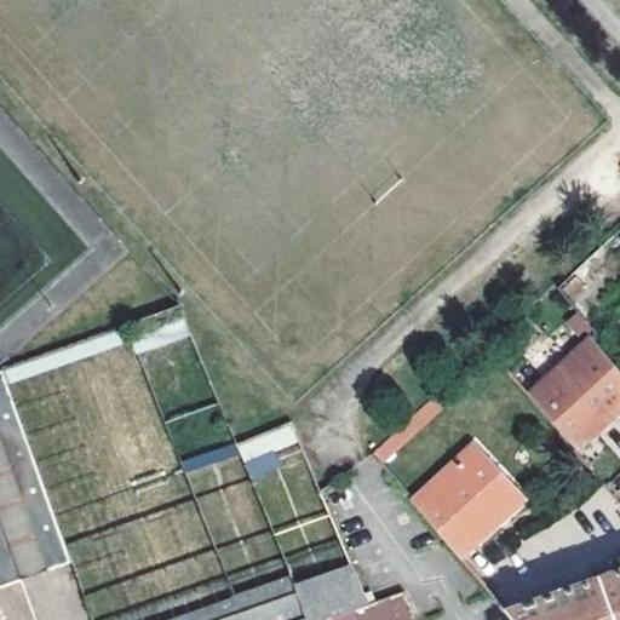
[(619,375),(591,342),(528,394),(574,448),(619,407),(619,375)]
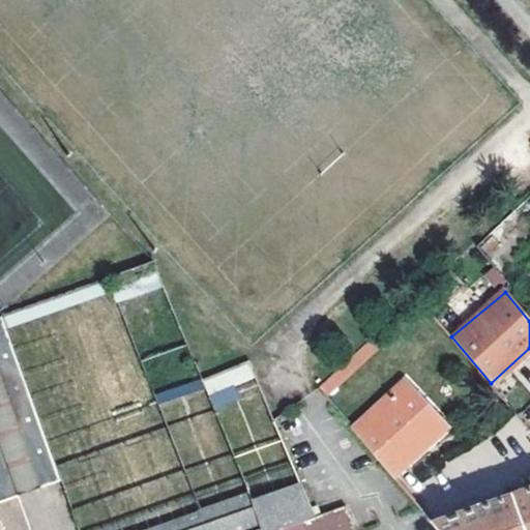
[(3,313),(0,315),(0,520),(1,521),(6,529),(30,529),(18,494),(62,479),(3,313)]
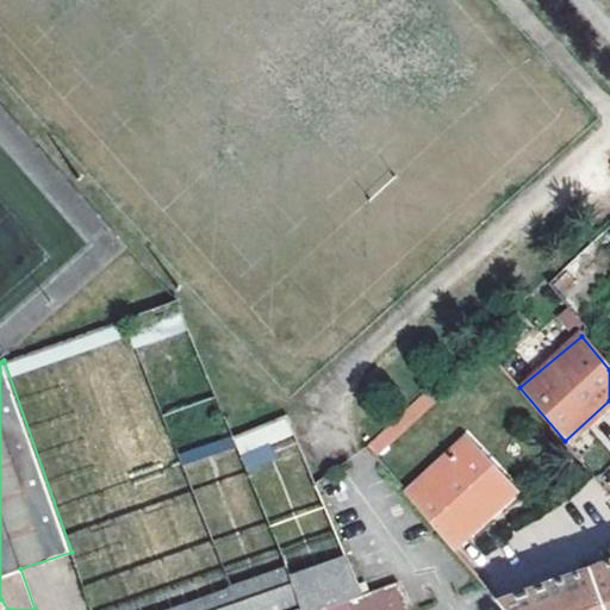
[(371,453),(433,397),(428,392),(367,448),(371,453)]
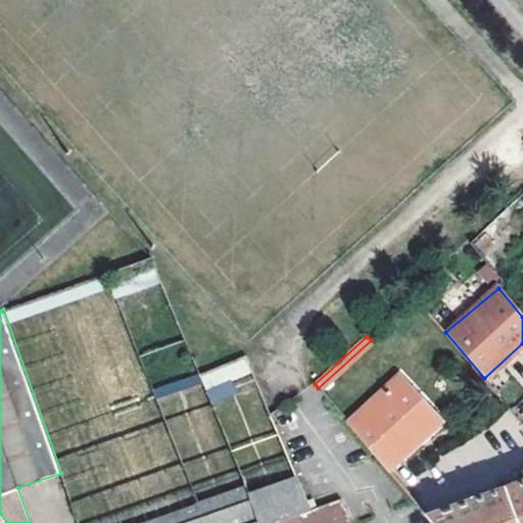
[(211,405),(237,394),(231,381),(251,373),(245,355),(199,375),(211,405)]
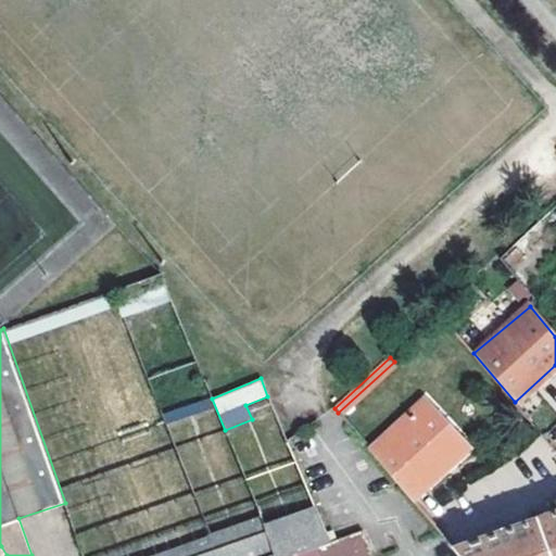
[(425,399),(369,449),(412,498),(469,446),(425,399)]
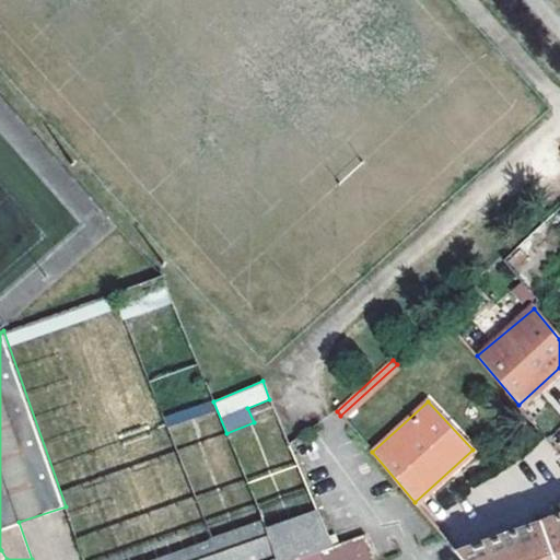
[(259,518),(146,559),(335,559),(330,546),(315,510),(263,527),(259,518)]
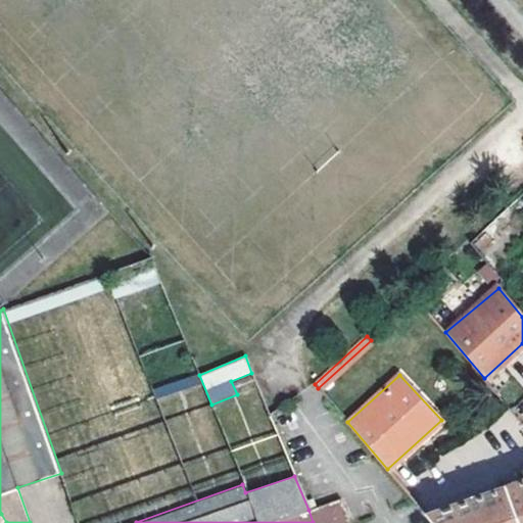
[(522,522),(522,478),(505,485),(517,522),(522,522)]
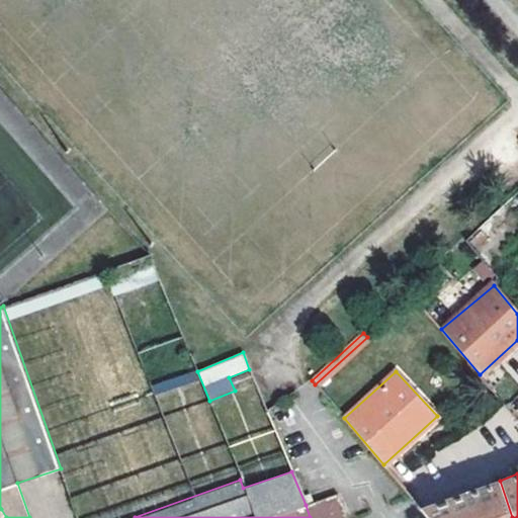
[(429,517),(512,517),(500,481),(422,509),(429,517)]
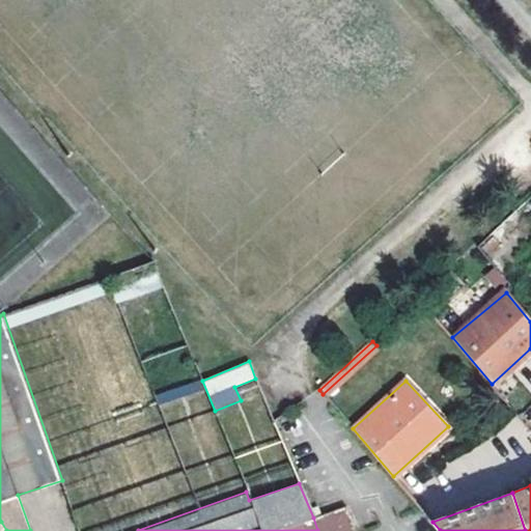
[(353,530),(343,506),(313,518),(317,530),(353,530)]
